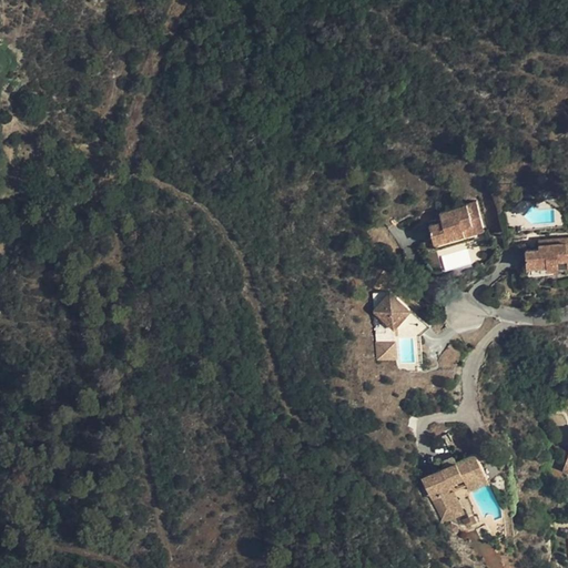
[(473,230),(483,227),(476,202),(446,211),(447,215),(442,216),(443,221),(429,224),(433,237),(453,232),(454,235),(464,233),(463,229),(472,226),(473,230)]
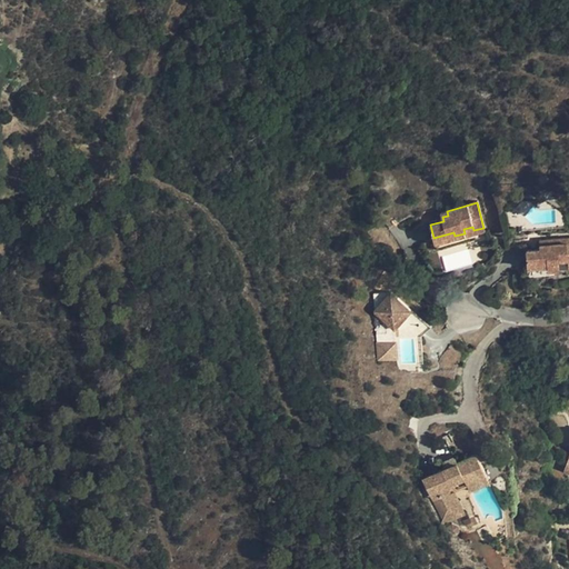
[(485,230),(483,228),(473,230),(472,227),(463,229),(465,233),(455,236),(453,232),(433,238),(436,245),(485,230)]
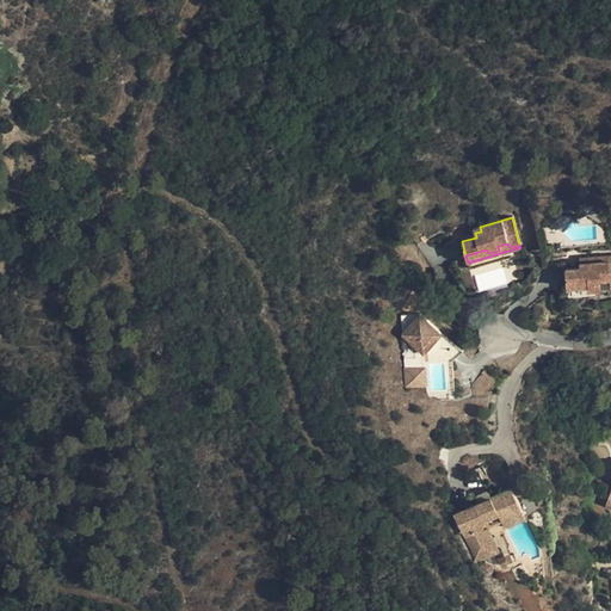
[(610,287),(610,260),(609,261),(609,257),(586,258),(587,267),(579,267),(566,269),(567,287),(566,285),(567,298),(588,296),(588,289),(610,287)]
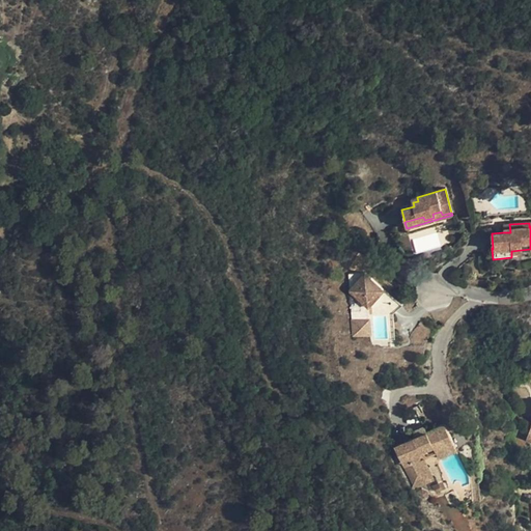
[(438,234),(413,239),(415,252),(440,248),(438,234)]
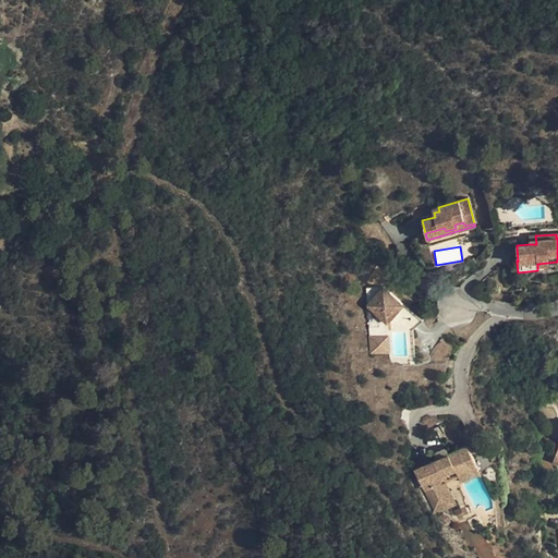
[(381,324),(388,323),(403,304),(385,288),(367,289),(368,306),(375,312),(370,320),(371,338),(383,337),(381,324)]
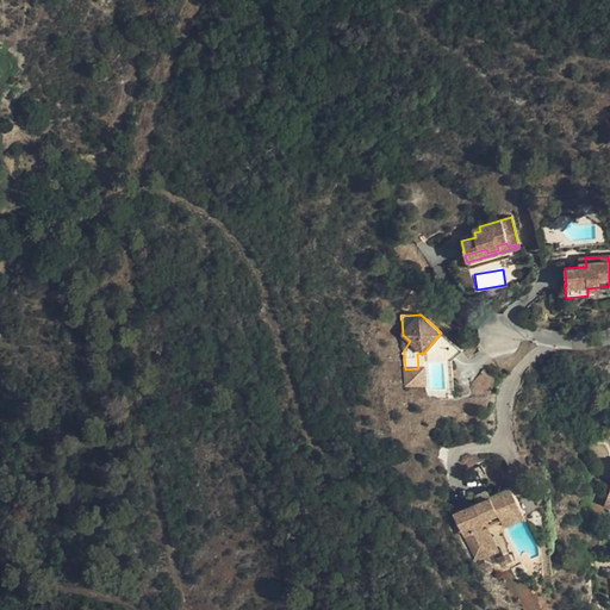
[(427,385),(424,353),(417,354),(418,368),(405,369),(406,386),(427,385)]
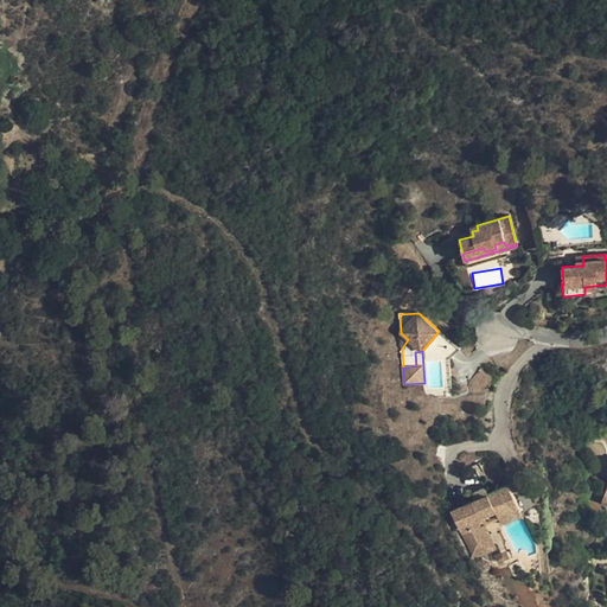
[(499,516),(519,506),(509,484),(503,484),(487,492),(475,498),(451,510),(472,553),(491,544),(478,518),(484,515),(496,509),(499,516)]
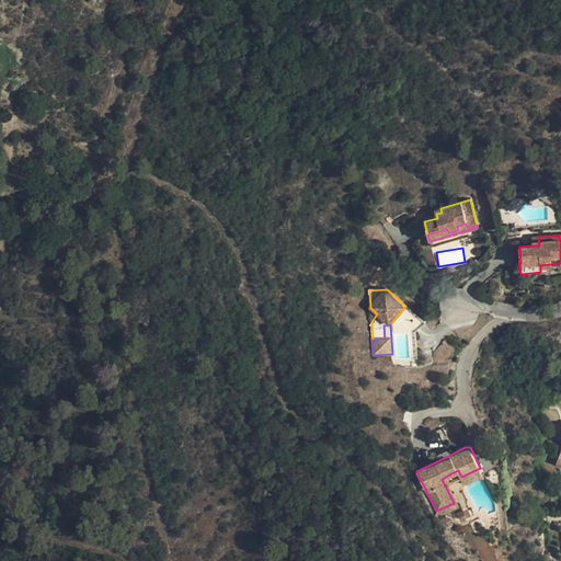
[(439,460),(450,455),(447,449),(436,455),(439,460)]
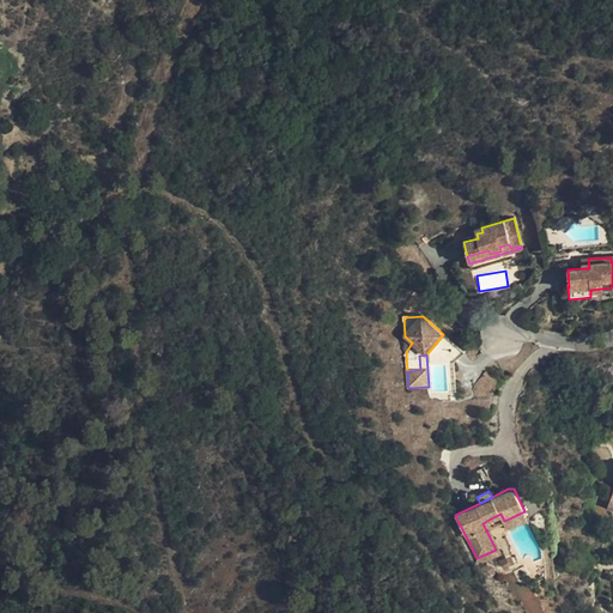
[(528,516),(525,511),(504,521),(507,527),(508,527),(526,517),(528,516)]
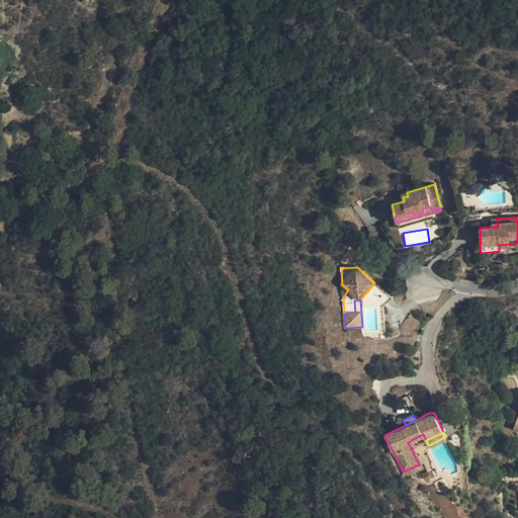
[(415,445),(413,439),(408,442),(419,464),(403,471),(384,435),(379,437),(400,478),(423,466),(414,446),(415,445)]
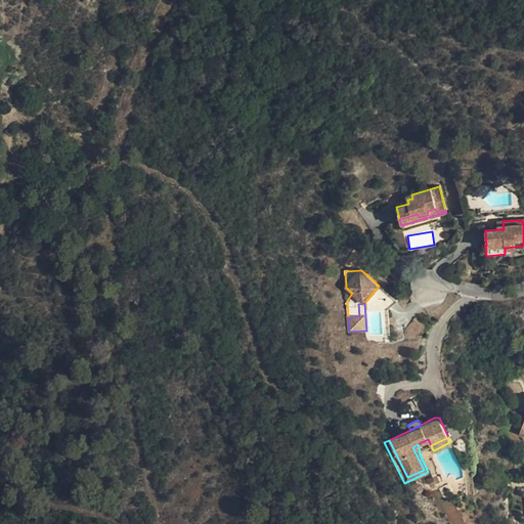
[(416,482),(410,487),(422,493),(424,490),(423,485),(416,482)]
